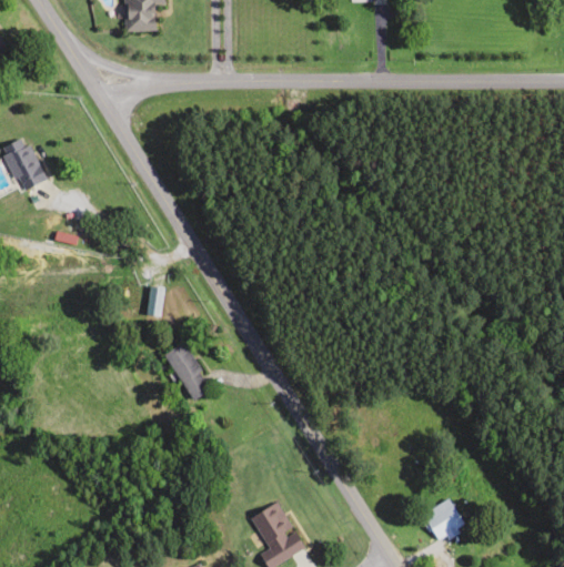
[(126,0),(127,32),(158,31),(158,4),(167,4),(165,0),(126,0)]
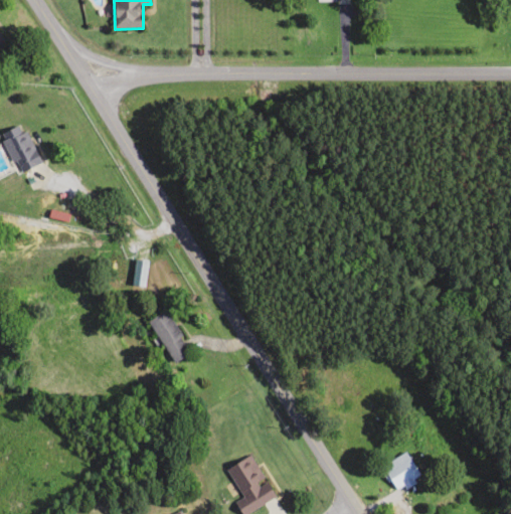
[(1,131),(21,172),(43,162),(22,121),(1,131)]
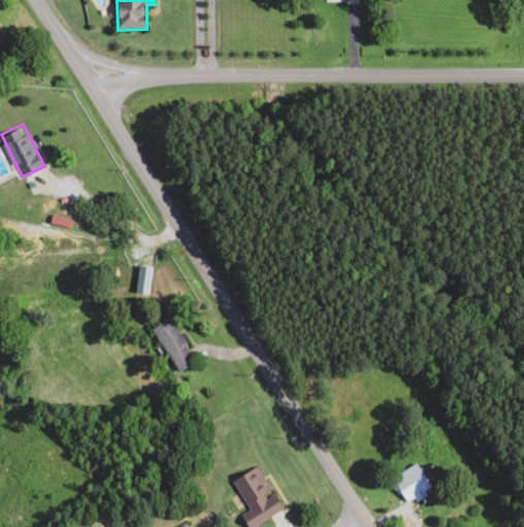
[(153,327),(178,371),(197,361),(171,317),(153,327)]
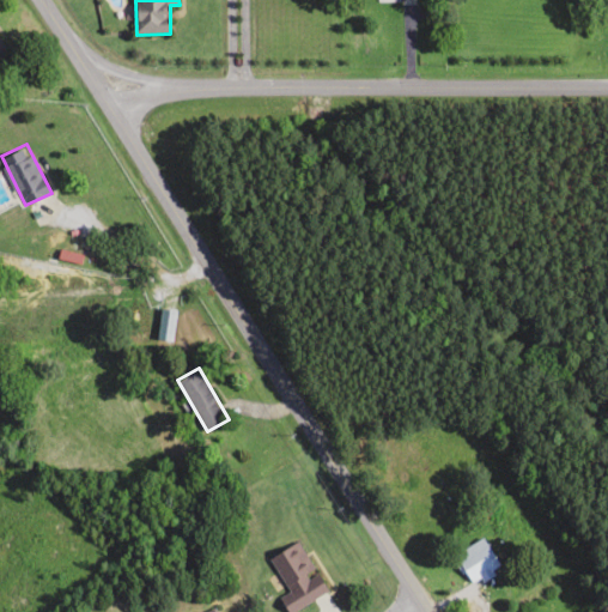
[(455,557),(467,574),(496,555),(484,537),(455,557)]
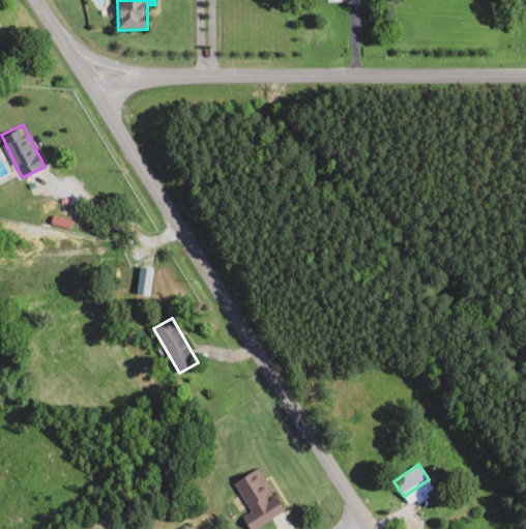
[(253,528),(285,513),(261,466),(235,479),(252,511),(243,516),(250,528),(253,528)]
